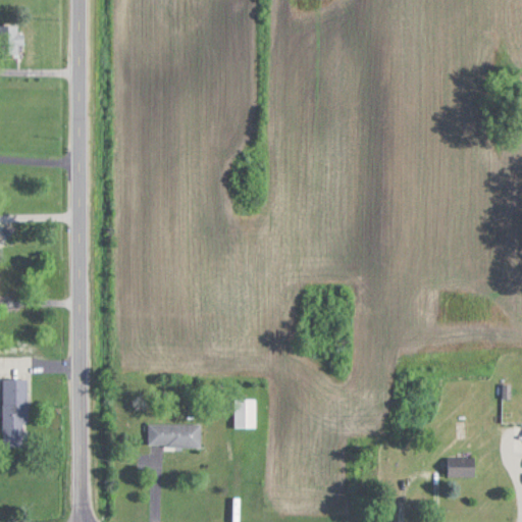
[(22,24),(0,24),(0,54),(22,55),(22,24)]
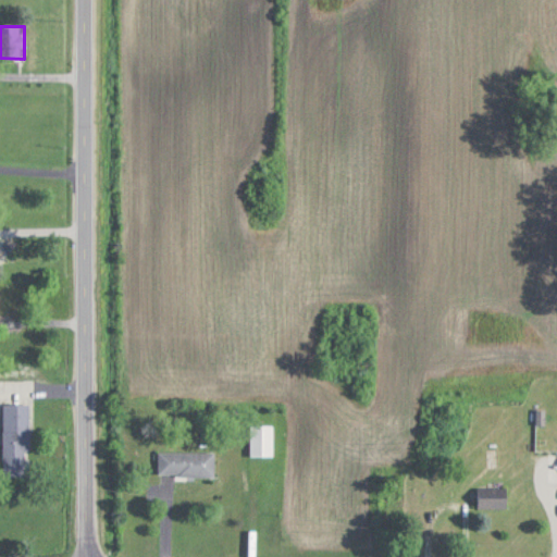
[(31,405),(3,405),(3,475),(31,475),(31,405)]
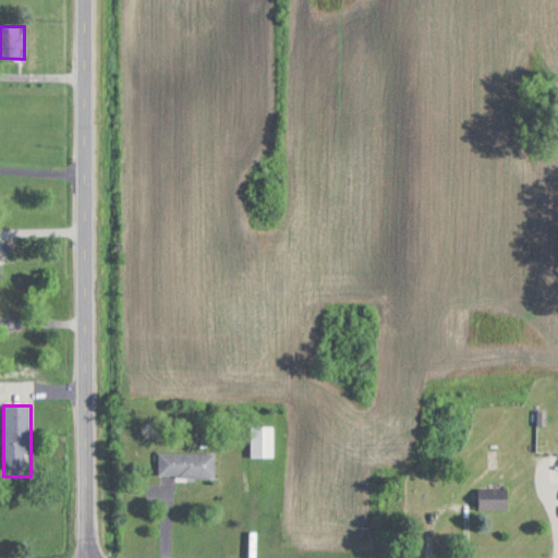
[(252,457),(275,457),(275,426),(252,426),(252,457)]
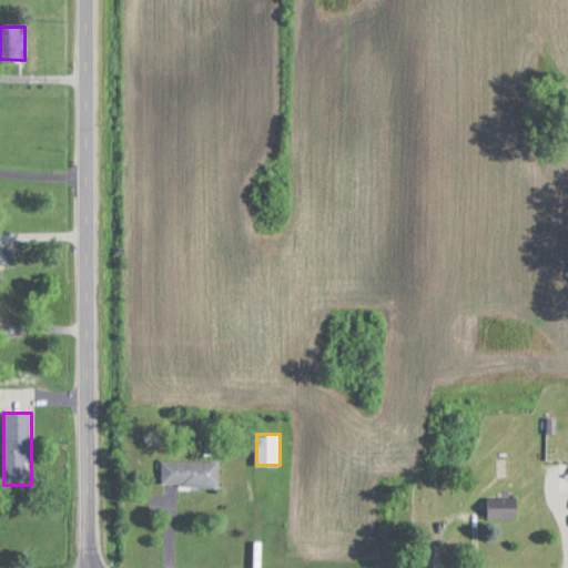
[(220,462),(163,462),(163,485),(220,485),(220,462)]
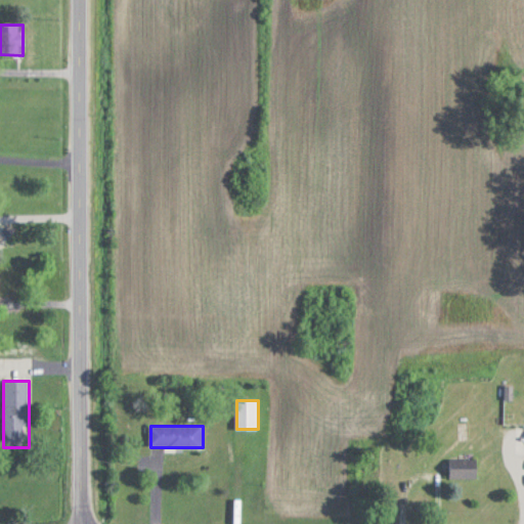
[(451,478),(477,478),(477,460),(451,460),(451,478)]
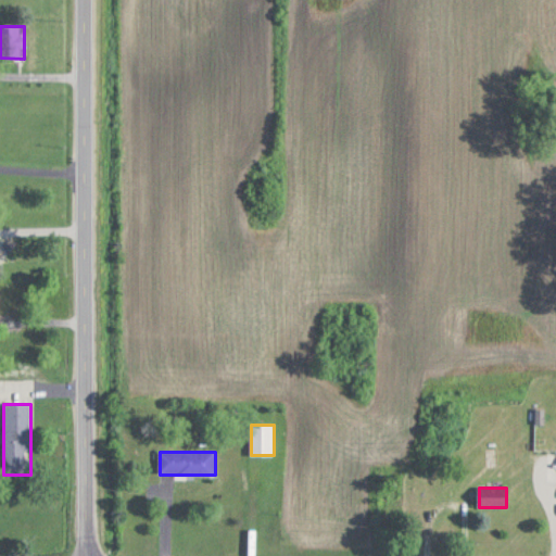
All buildings are outlined.
